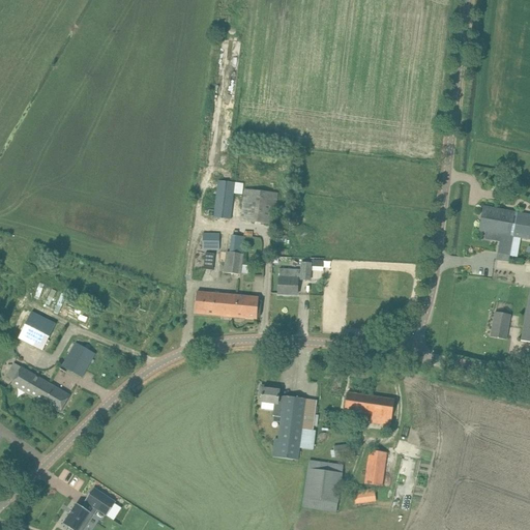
[(214,218),(231,221),(235,182),(219,180),(214,218)]
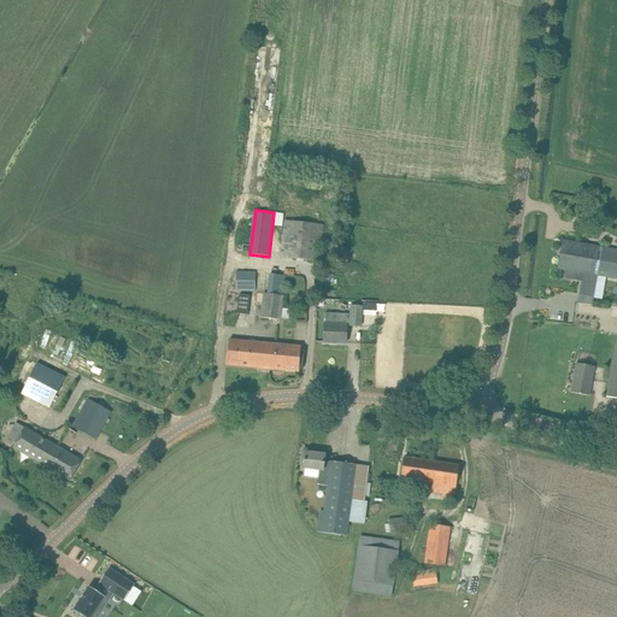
[(281,257),(318,262),(323,225),(286,221),(281,257)]
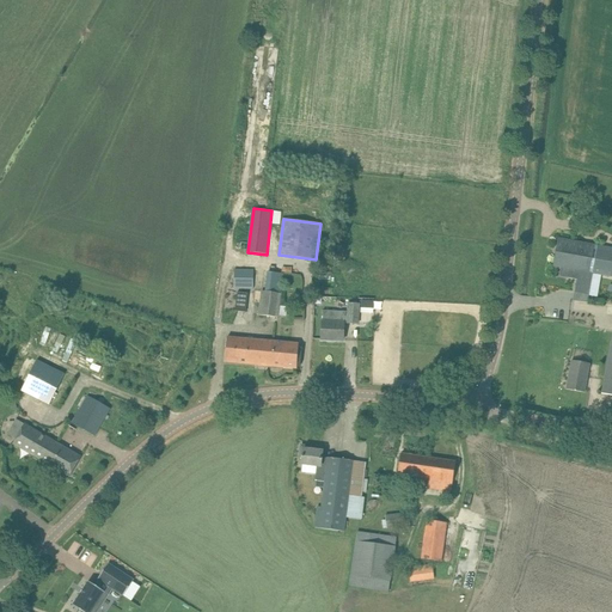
[(554,265),(569,268),(567,277),(577,280),(573,301),(587,304),(593,273),(611,276),(611,249),(558,239),(554,265)]
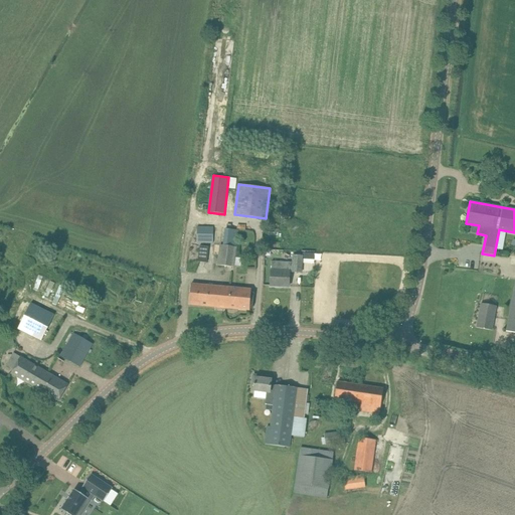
[(197,242),(213,243),(213,226),(197,226),(197,242)]
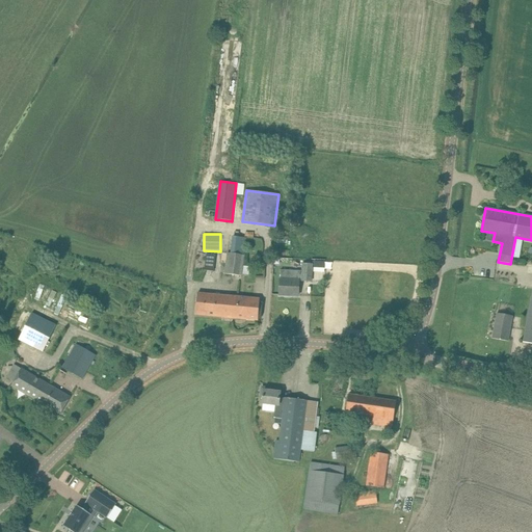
[(233,237),(231,253),(228,253),(224,273),(241,275),(246,238),(233,237)]
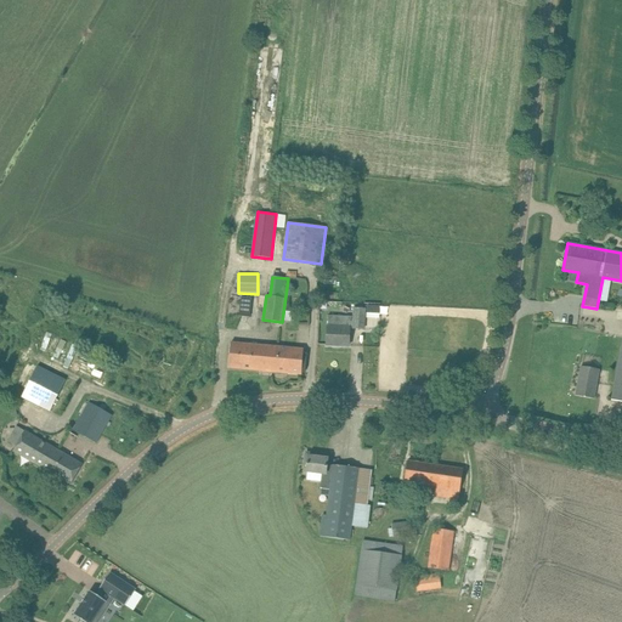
[(239,316),(250,317),(253,298),(242,297),(239,316)]
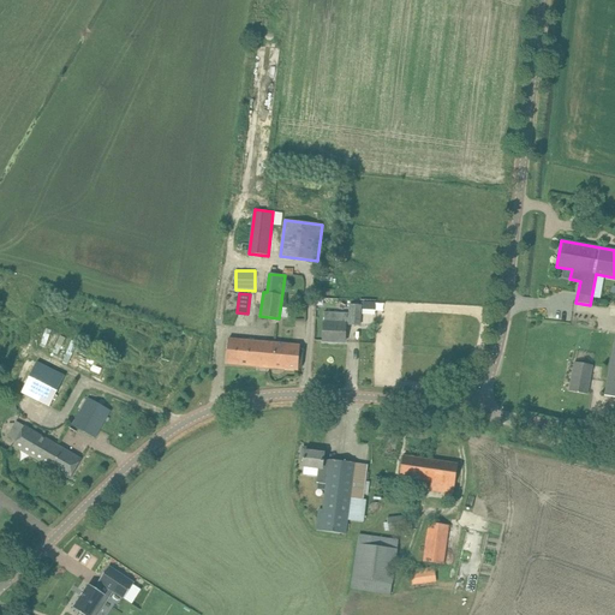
[(324,312),(323,341),(345,342),(346,324),(359,326),(360,306),(350,306),(350,314),(324,312)]
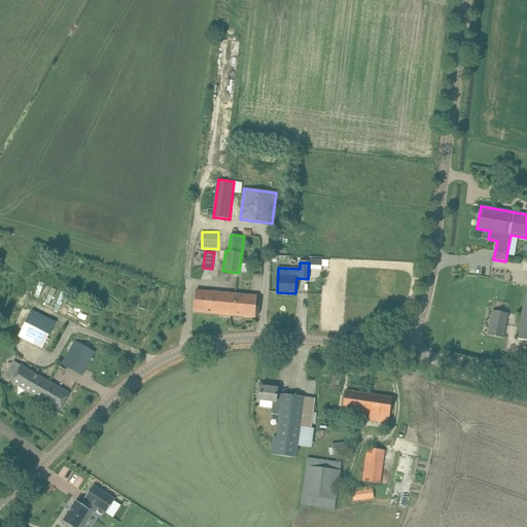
[(526,289),(520,327),(518,339),(526,340),(526,289)]
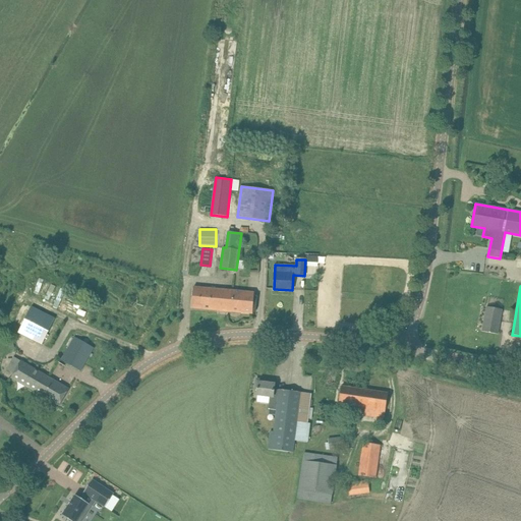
[(254,293),(193,287),(191,308),(252,314),(254,293)]
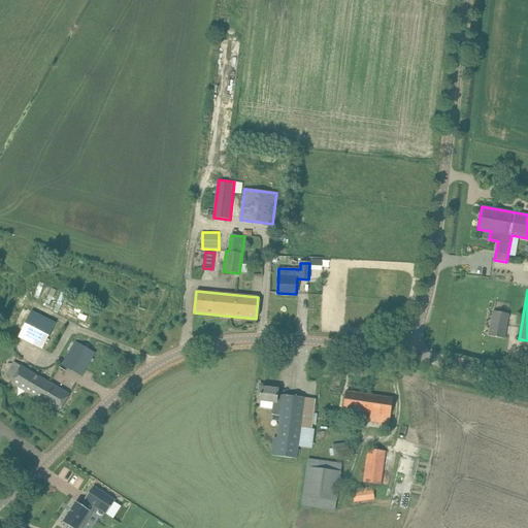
[(475,298),(472,310),(485,314),(488,300),(475,298)]
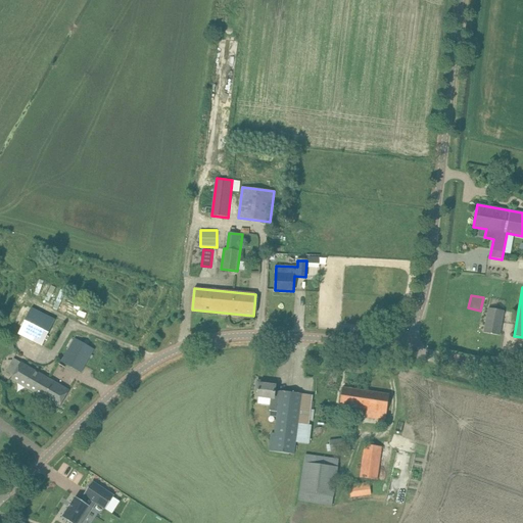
[(29,306),(16,334),(41,345),(53,318),(29,306)]
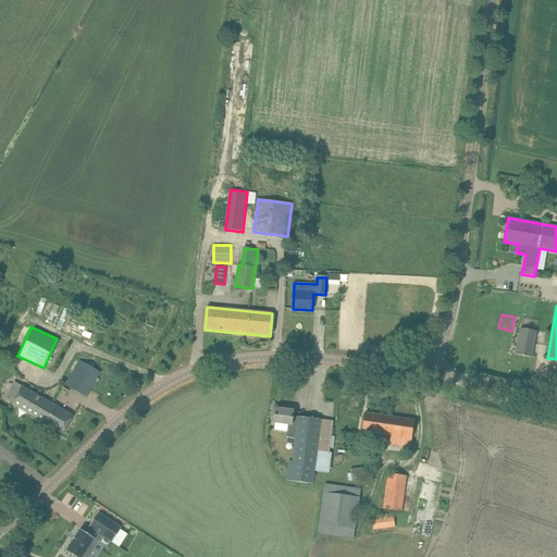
[(520,329),(516,354),(532,357),(536,332),(520,329)]
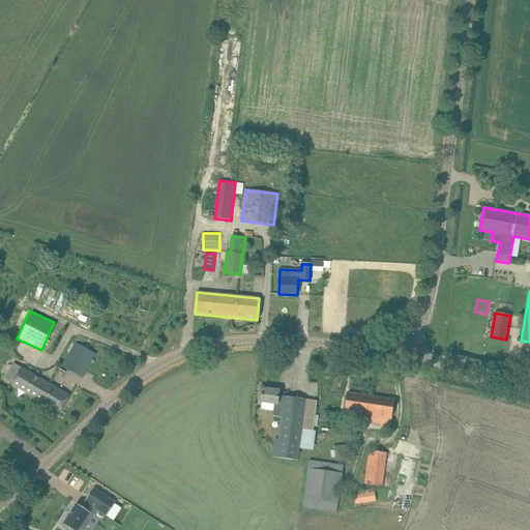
[(62,365),(72,372),(82,377),(94,355),(75,344),(62,365)]
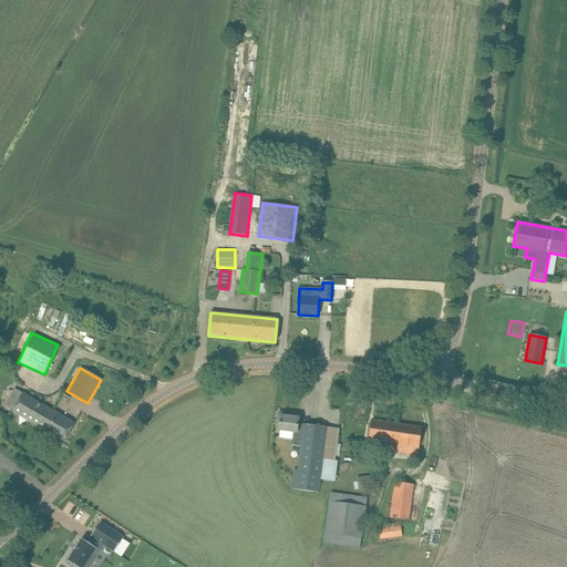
[(12,411),(55,436),(64,442),(75,423),(23,393),(12,411)]
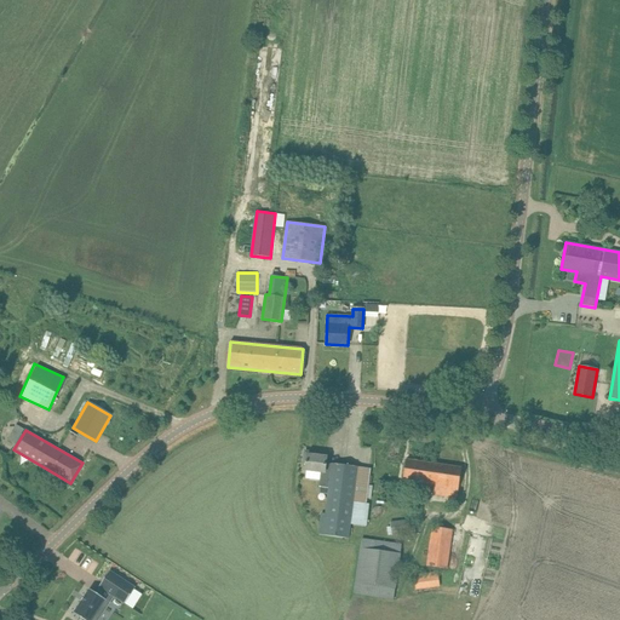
[(319,535),(349,540),(350,524),(367,526),(369,504),(366,504),(371,469),(332,464),(326,464),(327,457),(320,457),(320,453),(305,452),(304,464),(306,464),(305,471),(323,474),(321,488),(328,489),(326,515),(322,515),(319,535)]
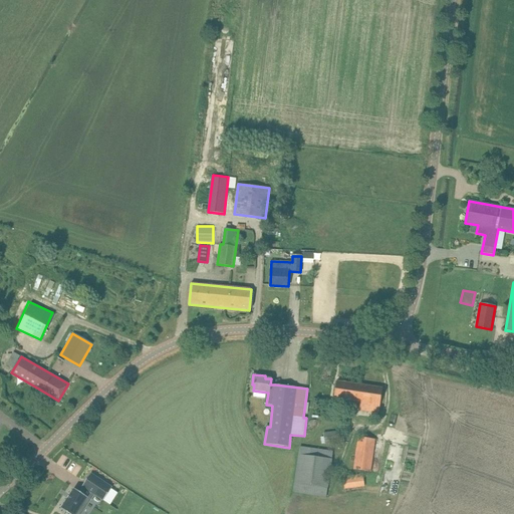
[(337,380),(335,391),(334,399),(359,403),(358,410),(378,413),(382,388),(337,380)]
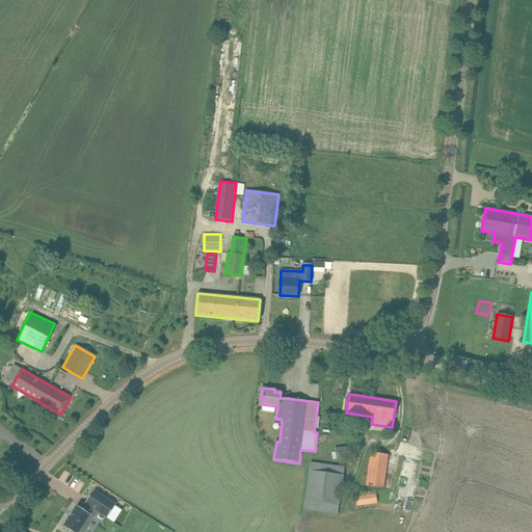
[(336,459),(336,460),(356,457),(355,445),(335,448),(336,453),(336,459)]
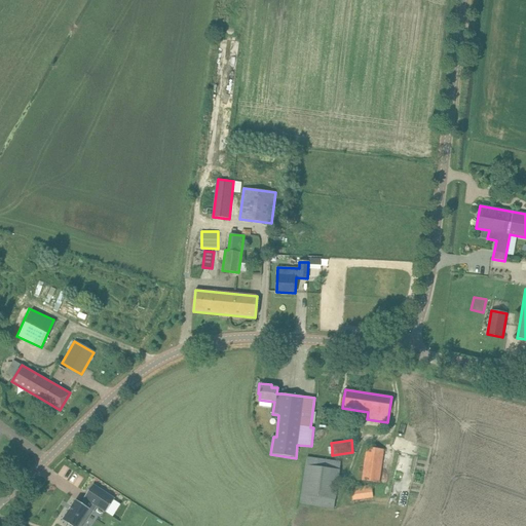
[(366,447),(363,481),(380,483),(384,449),(366,447)]
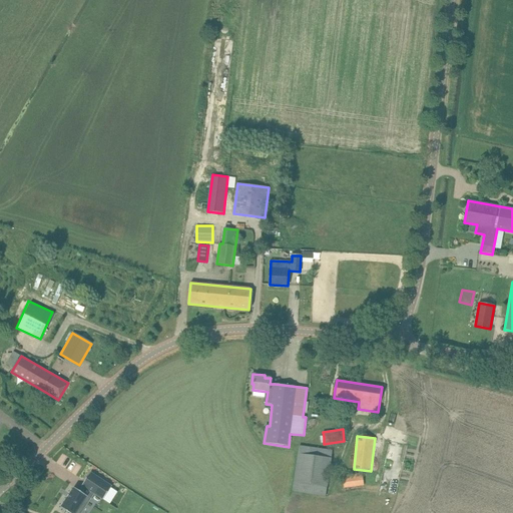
[(394,463),(399,442),(390,440),(385,461),(394,463)]
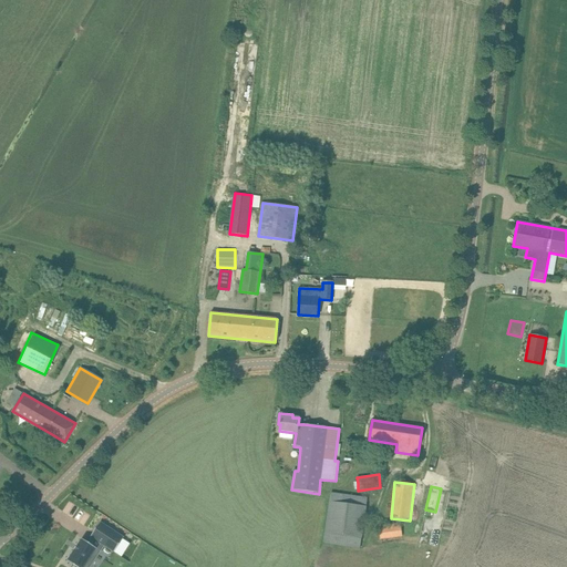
[(323,544),(361,549),(368,497),(331,492),(323,544)]
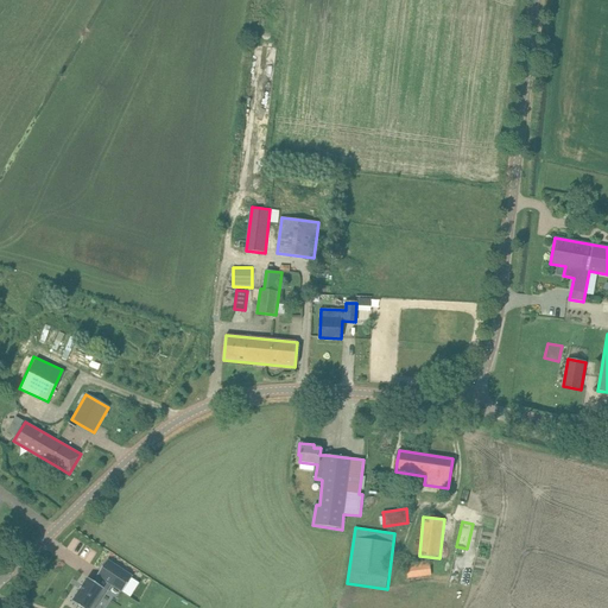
[(112,584),(122,591),(132,576),(107,558),(97,574),(100,576),(112,584)]
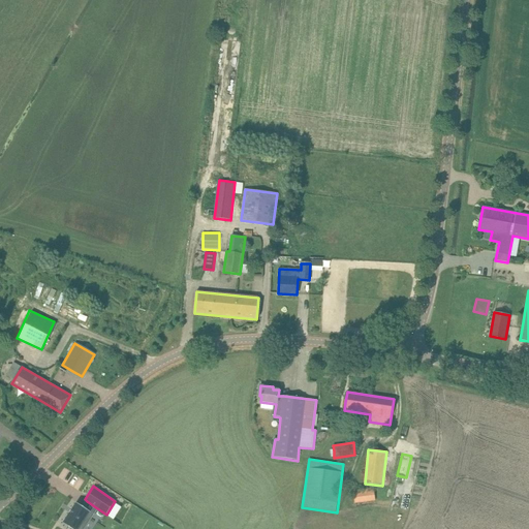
[(352,490),(354,503),(375,500),(373,488),(352,490)]
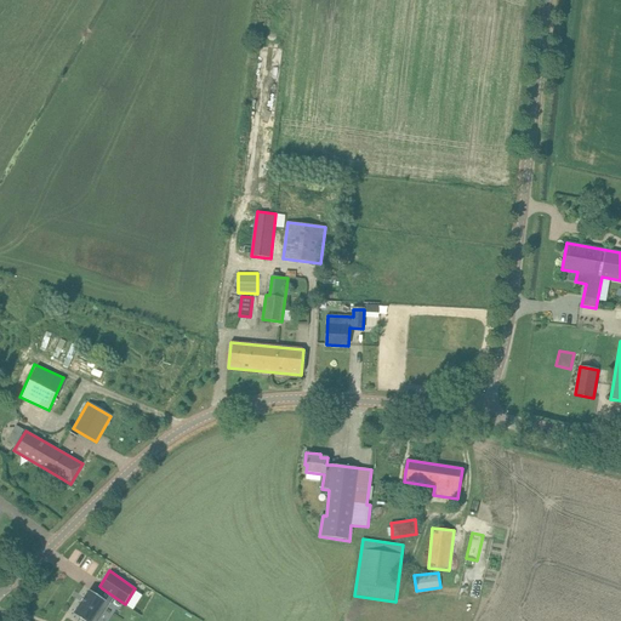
[(84,620),(98,620),(114,597),(102,588),(97,594),(90,590),(74,614),(84,620)]
